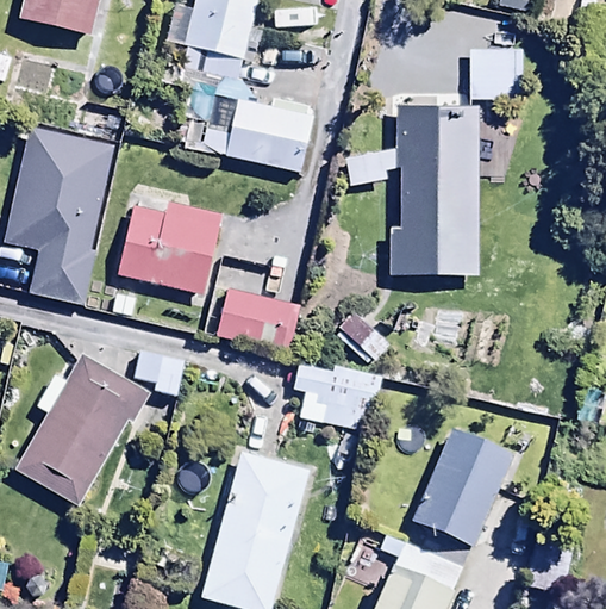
[(22,0),(18,18),(88,35),(97,0),(22,0)]
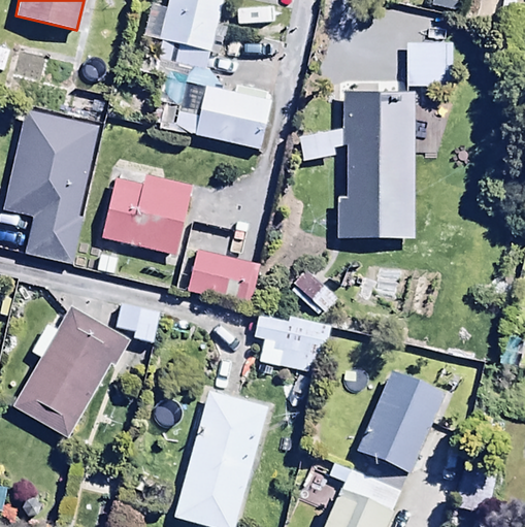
[(152,1),(143,36),(178,43),(174,61),(209,68),(223,0),(166,0),(166,4),(152,1)]
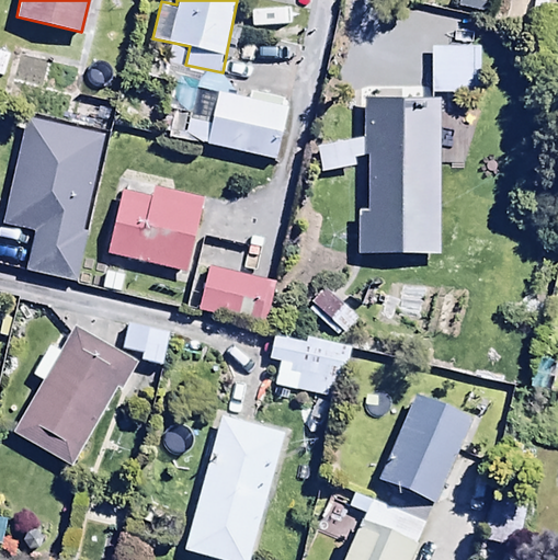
[(456,0),(455,6),(480,12),(484,0),(456,0)]
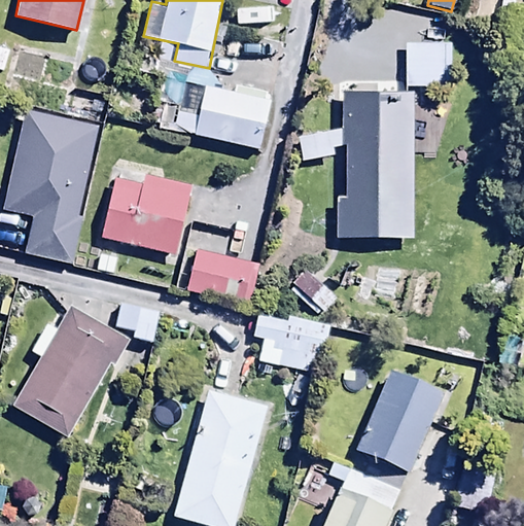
[(407,41),(406,84),(448,84),(448,41),(407,41)]
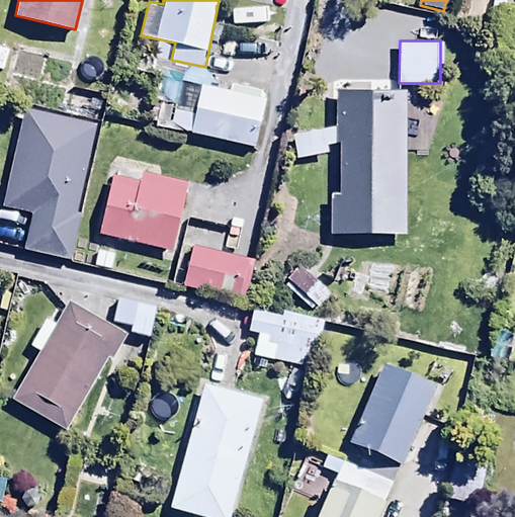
[(168,59),(135,51),(131,67),(164,76),(168,59)]
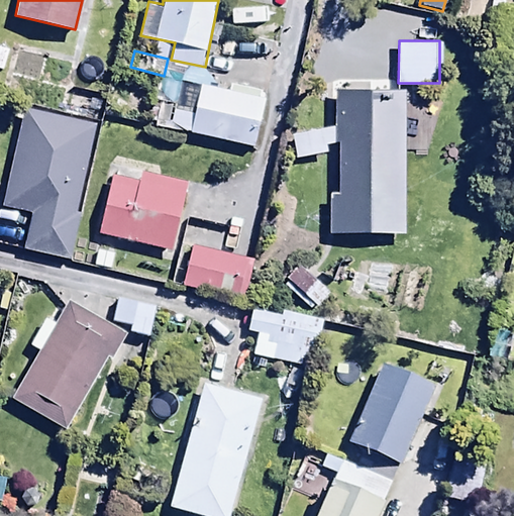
[(176,106),(173,121),(190,129),(190,133),(255,146),(265,97),(254,95),(257,88),(235,84),(233,90),(199,84),(194,110),(176,106)]
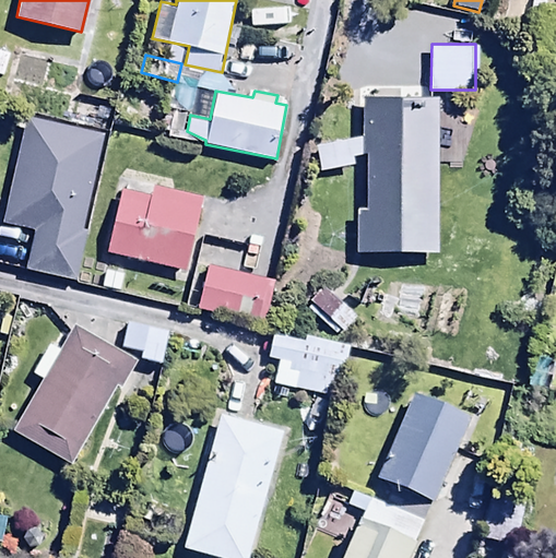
[(439,94),(363,94),(363,135),(319,144),(319,175),(356,167),(354,157),(367,154),(367,209),(356,209),(356,252),(440,252),(439,94)]
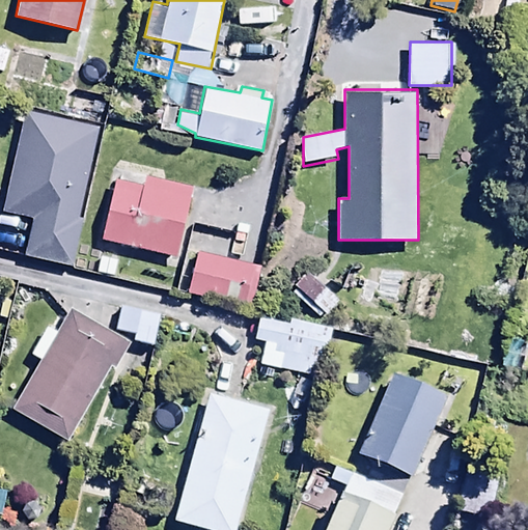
[(85,219),(81,218),(101,127),(26,110),(3,212),(32,218),(25,253),(76,265),(85,219)]
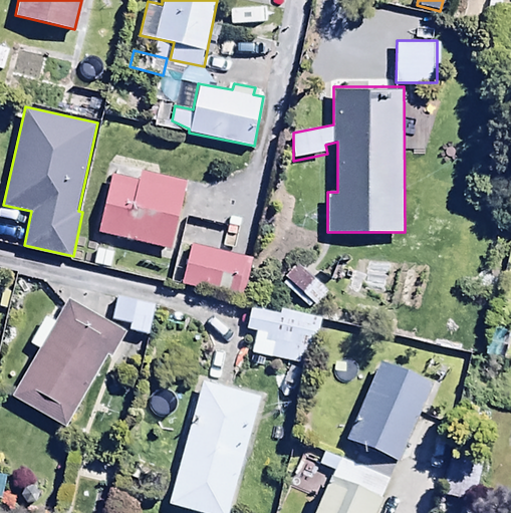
[(186,180),(141,171),(140,178),(111,172),(99,232),(173,246),(186,180)]
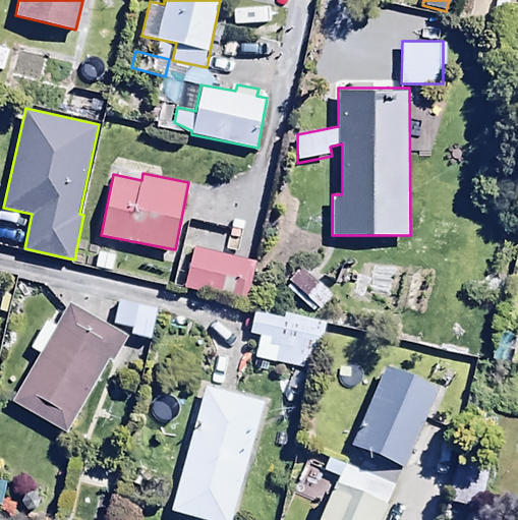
[(192,246),(183,288),(246,301),(255,261),(192,246)]
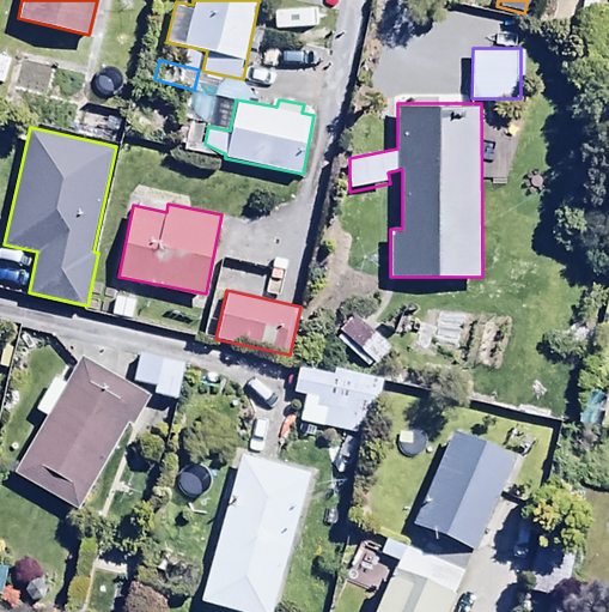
[(341,333),(336,338),(370,370),(394,346),(358,311),(339,331),(341,333)]
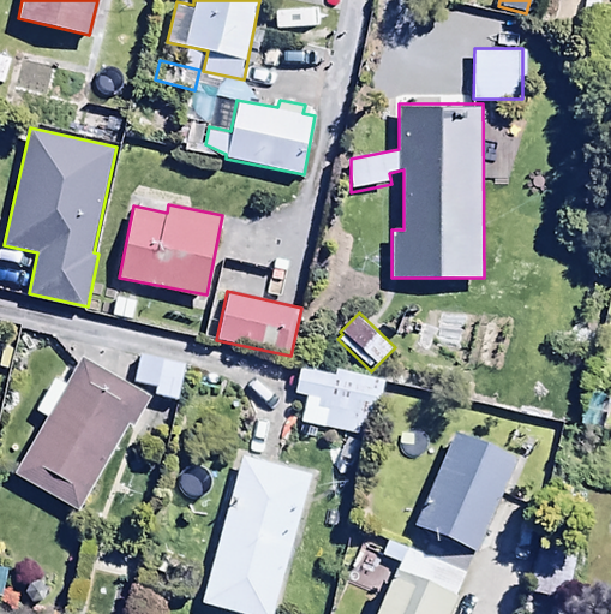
[(36,411),(47,417),(15,472),(81,511),(130,425),(136,428),(153,398),(82,356),(71,374),(67,371),(63,381),(55,377),(36,411)]
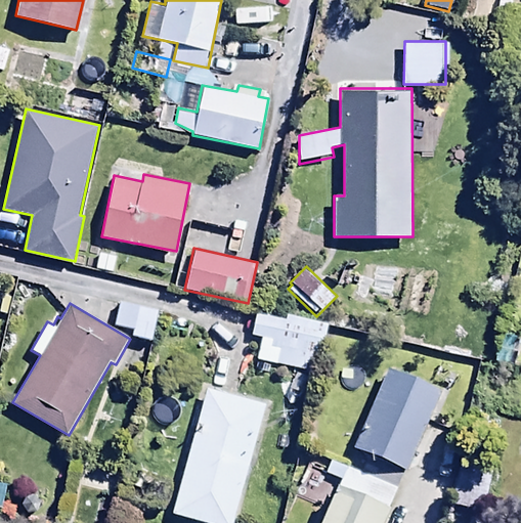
[(134,328),(132,336),(154,340),(159,310),(121,303),(117,324),(134,328)]
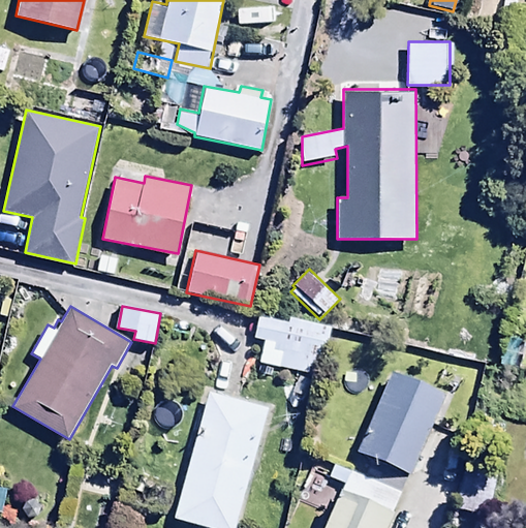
[(288,320),(257,314),(253,337),(265,339),(260,363),(323,375),(333,325),(289,317),(288,320)]
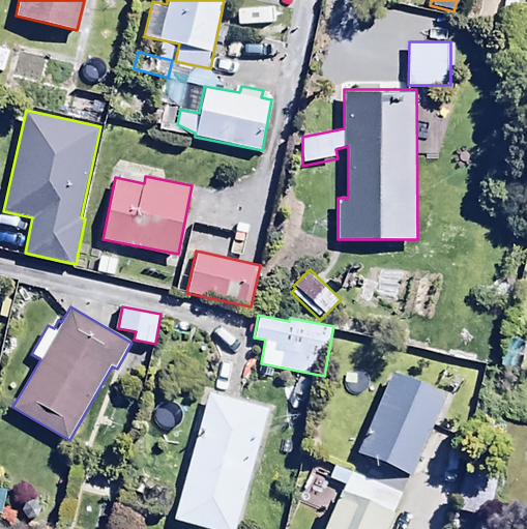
[(450,388),(397,365),(359,452),(412,475),(450,388)]
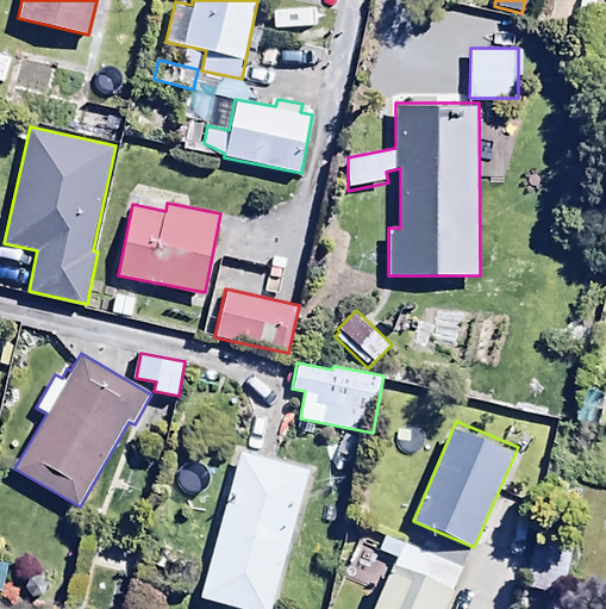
[(270,608),(311,468),(241,448),(199,597),(241,608),(270,608)]
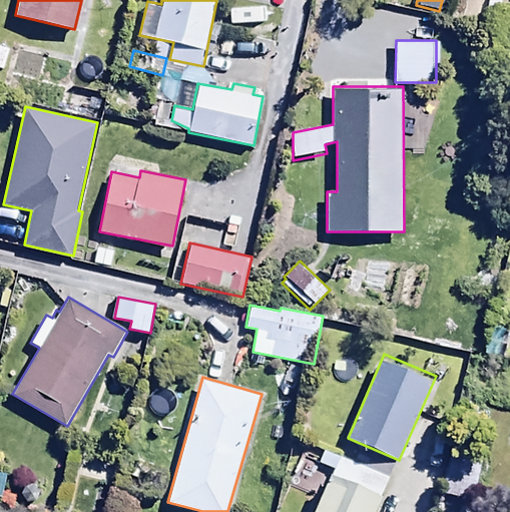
[(374,511),(389,479),(322,452),(318,463),(333,469),(315,511),(374,511)]
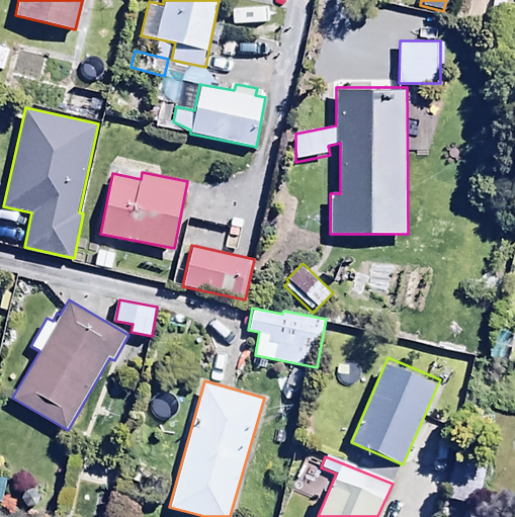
[(479,468),(453,463),(447,497),(473,502),(479,468)]
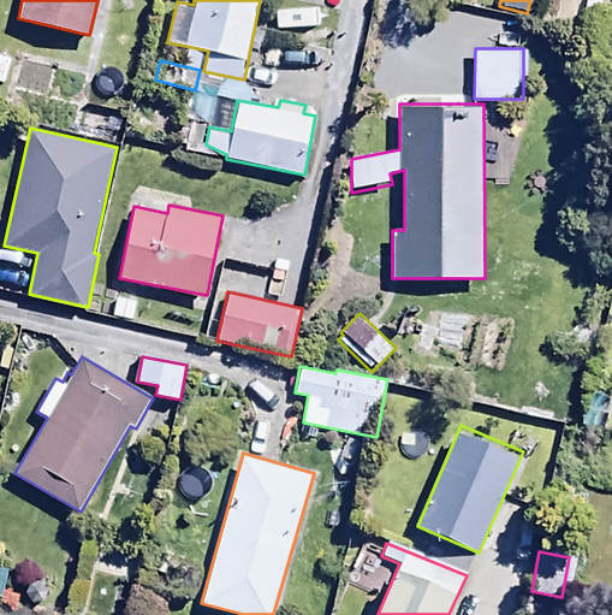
[(11,571),(0,567),(0,598),(4,599),(11,571)]
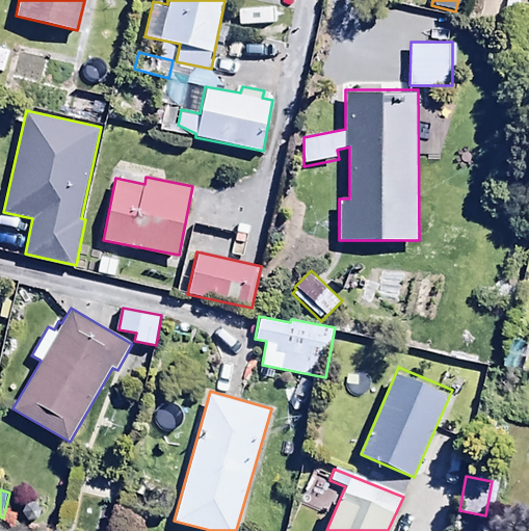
All buildings are outlined.
